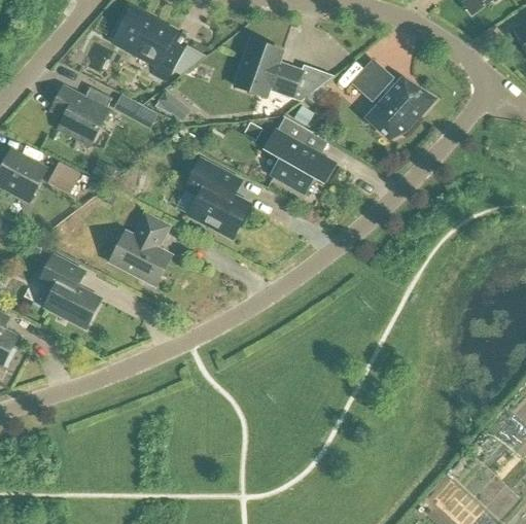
[(460,0),(470,12),(487,0),(493,0),(494,1),(495,0),(460,0)]
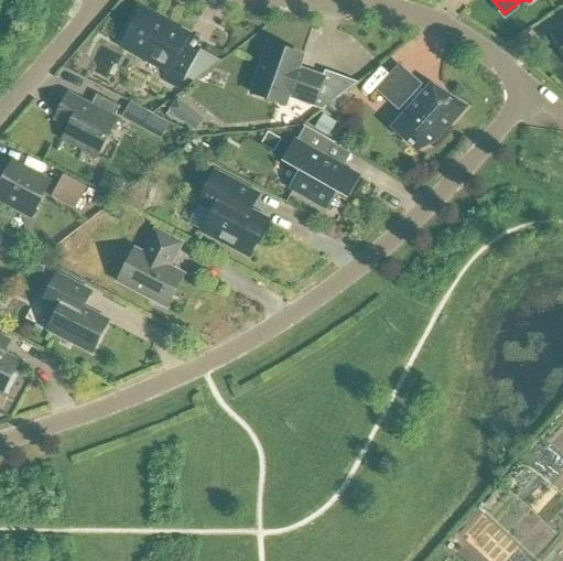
[(165,24),(138,9),(119,43),(141,54),(142,53),(169,67),(164,76),(179,85),(195,55),(181,49),(188,33),(168,22),(165,24)]
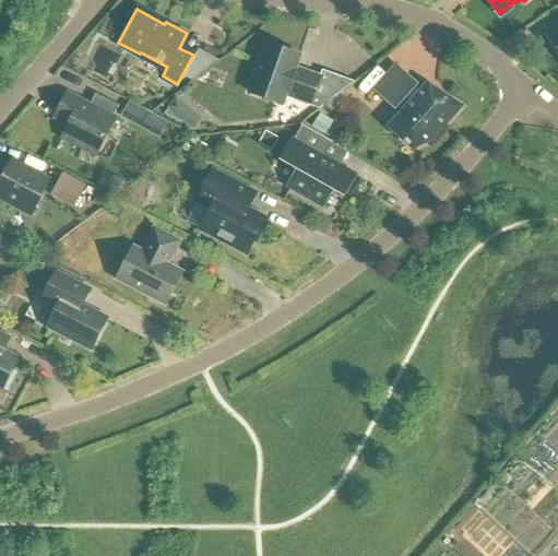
[(557,23),(546,31),(553,40),(551,44),(556,51),(557,51),(557,23)]
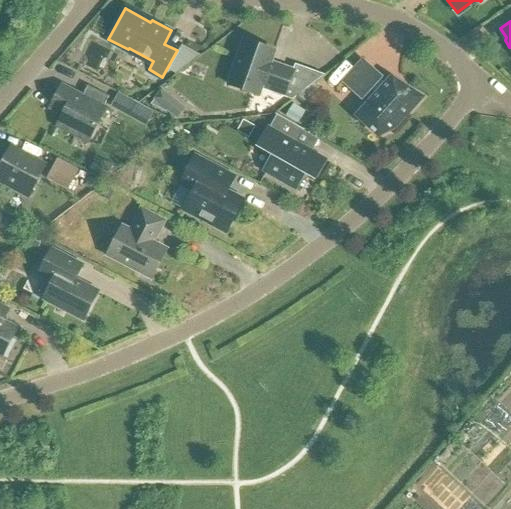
[(258,94),(261,85),(293,96),(323,73),(294,63),(292,69),(270,60),(274,49),(243,38),(227,83),(258,94)]
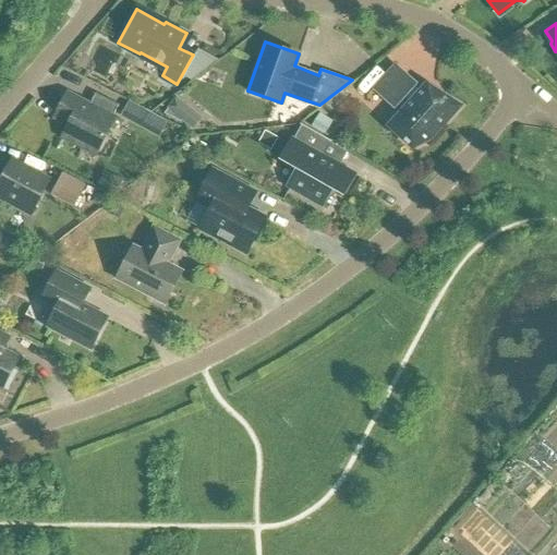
[(396,104),(415,82),(394,62),(371,87),(385,99),(387,96),(396,104)]
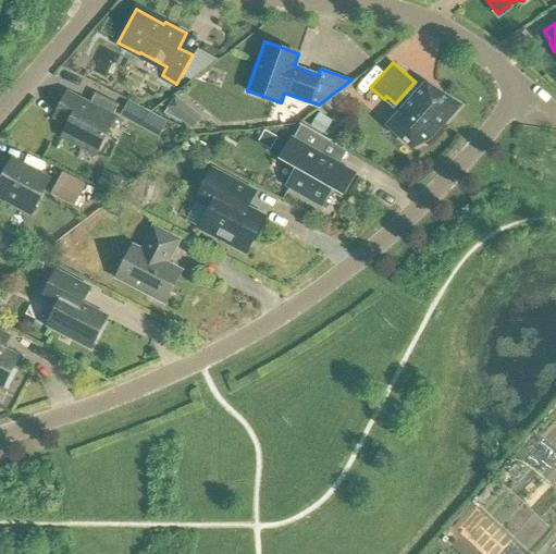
[(458,103),(424,83),(400,109),(404,112),(391,127),(410,146),(429,136),(458,103)]
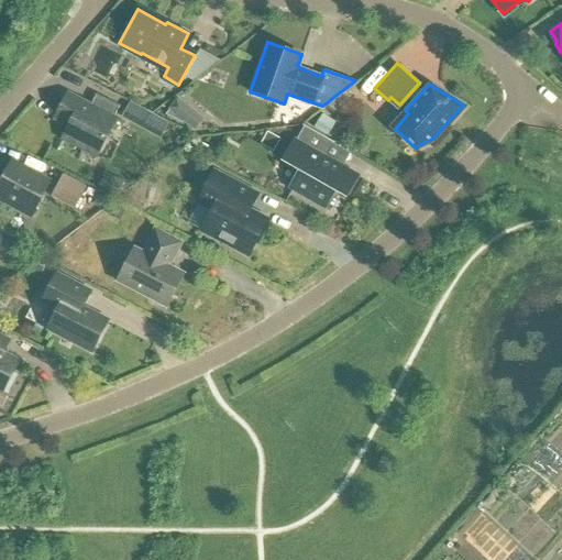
[(119,103),(96,91),(89,103),(67,92),(54,117),(68,124),(62,136),(96,154),(114,117),(113,116),(119,103)]
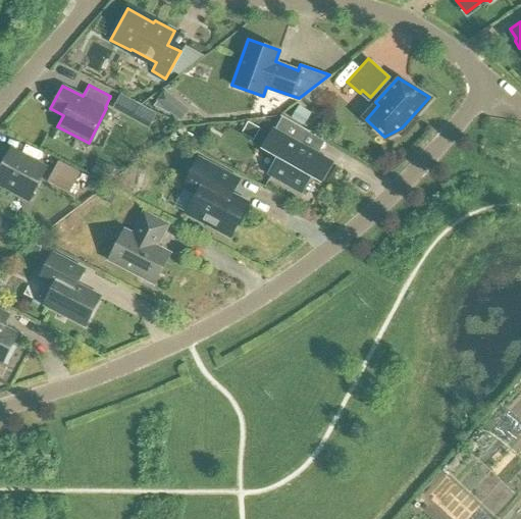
[(174,97),(164,89),(153,104),(159,107),(168,112),(169,110),(179,119),(189,108),(174,97)]
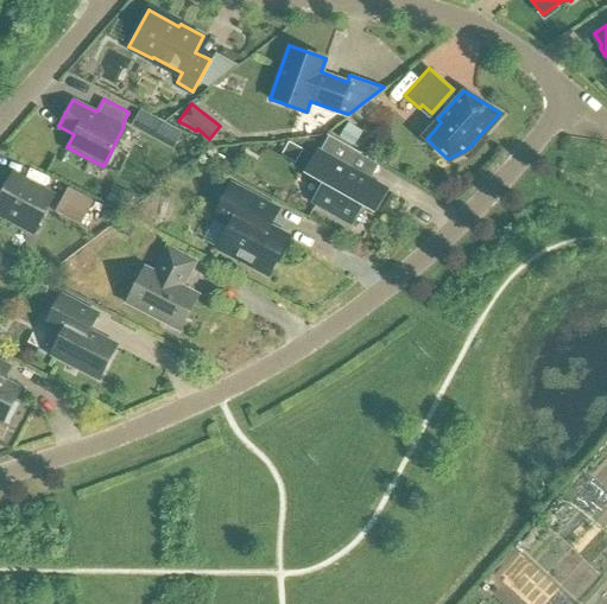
[(138,109),(130,125),(150,134),(158,120),(138,109)]
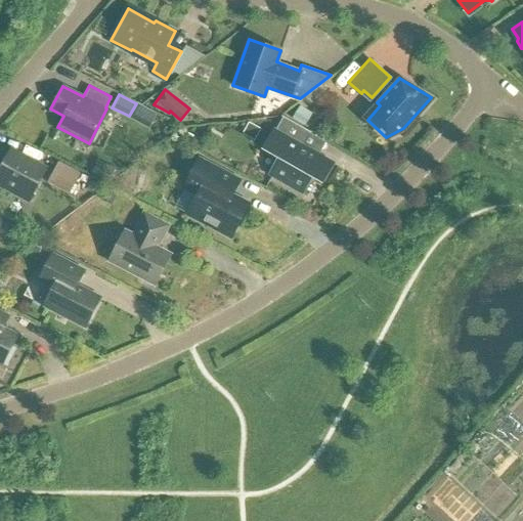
[(292,118),(304,125),(311,112),(299,104),(292,118)]
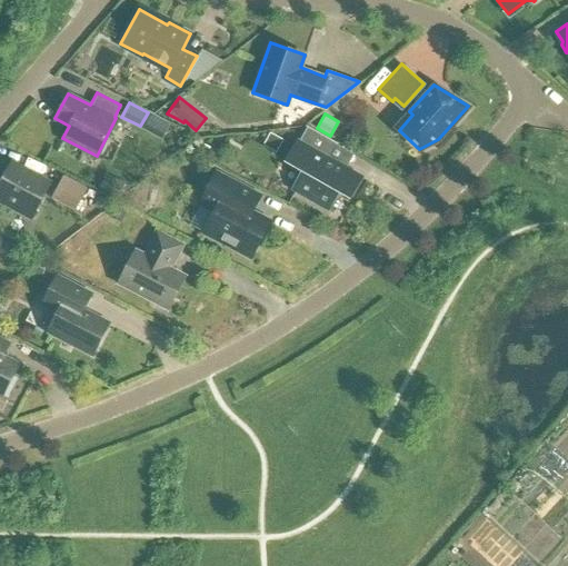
[(361,176),(327,157),(336,141),(306,123),(305,126),(307,126),(298,140),(297,139),(285,160),(300,170),(291,187),(329,209),(339,191),(349,197),(361,176)]
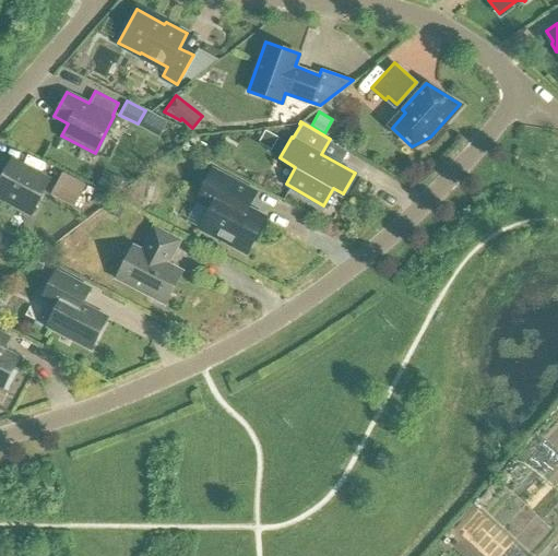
[(258,141),(271,149),(279,135),(265,128),(258,141)]
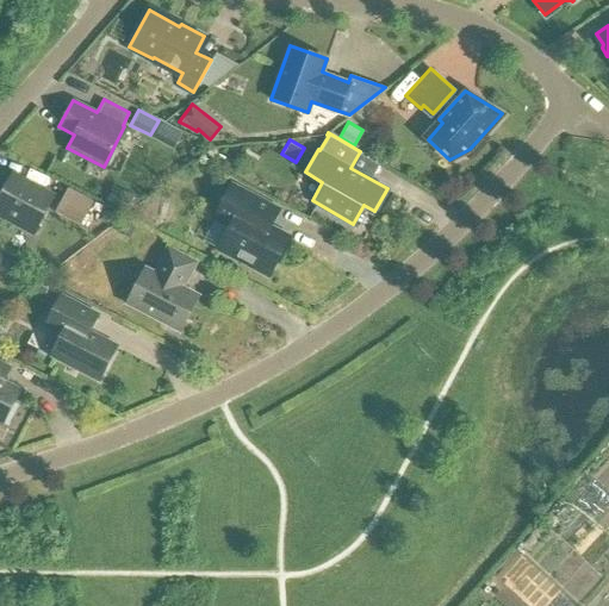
[(53,195),(12,174),(0,194),(0,213),(33,231),(53,195)]
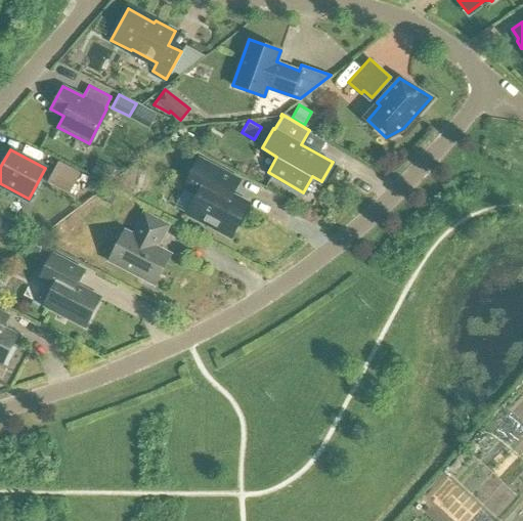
[(240,179),(199,157),(183,186),(198,193),(187,213),(230,236),(249,202),(231,193),(240,179)]
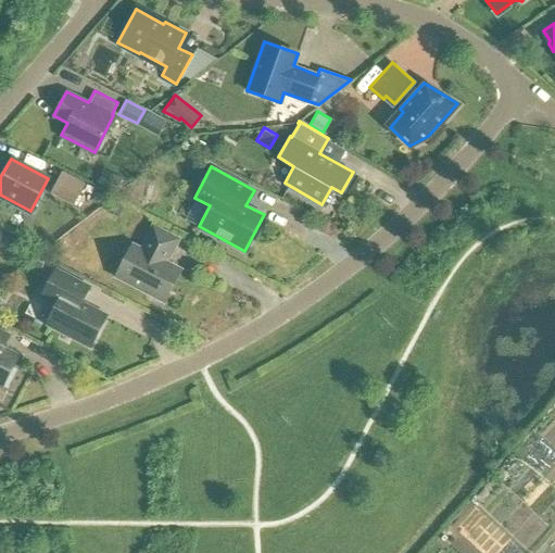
[(108,170),(100,186),(114,192),(121,176),(108,170)]
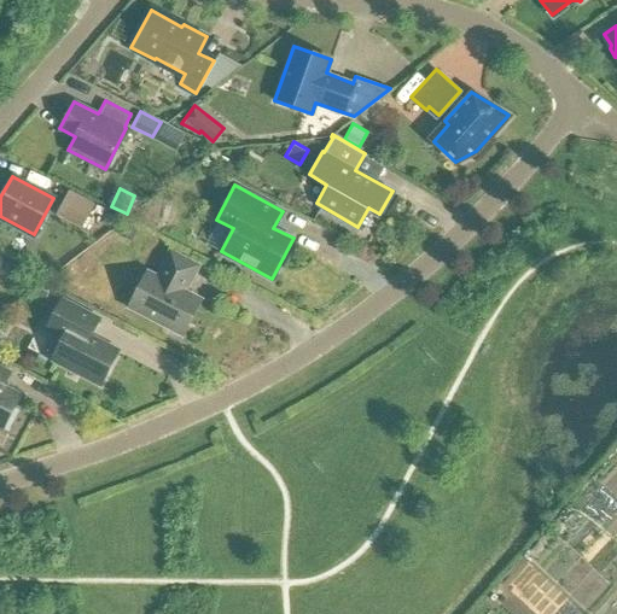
[(69,189),(56,214),(80,227),(93,203),(69,189)]
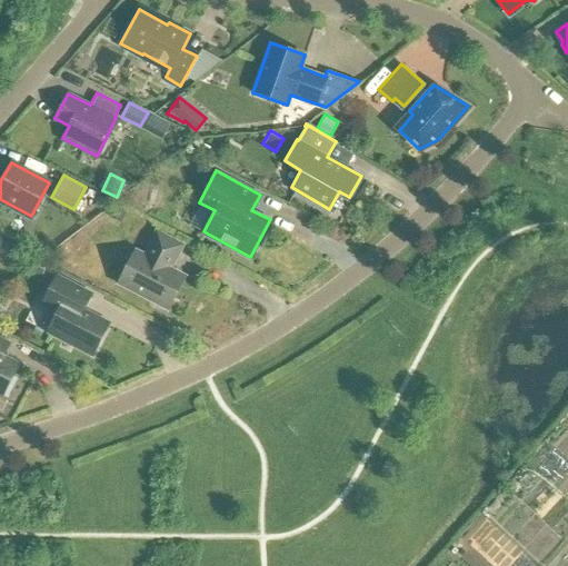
[(115,202),(108,217),(120,222),(127,209),(115,202)]
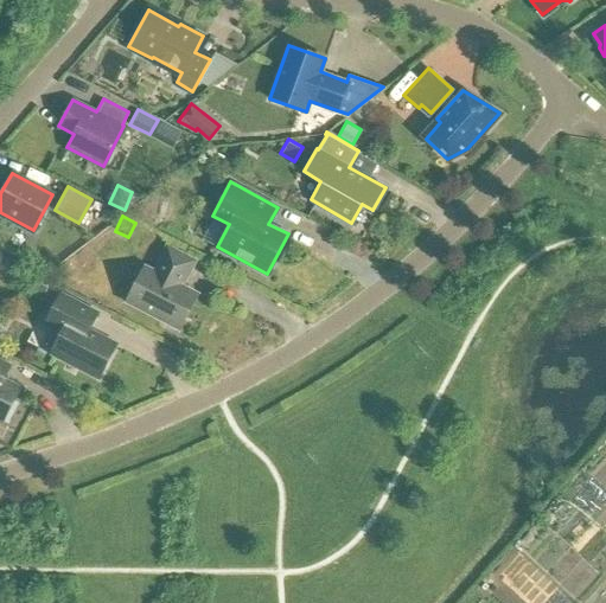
[(193,260),(166,245),(153,270),(145,265),(127,301),(178,327),(197,293),(178,283),(183,275),(185,276),(193,260)]
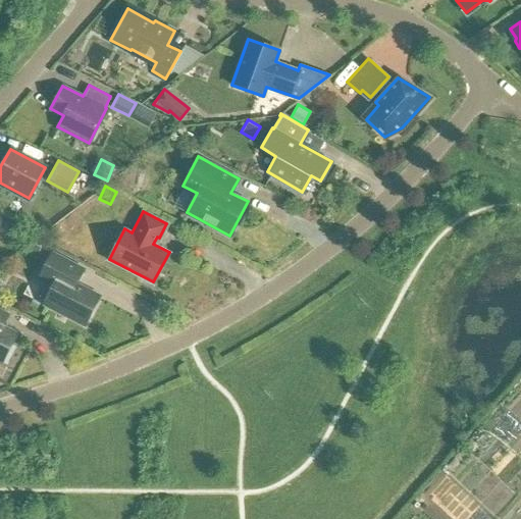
[(21,250),(36,257),(41,246),(33,242),(21,250)]
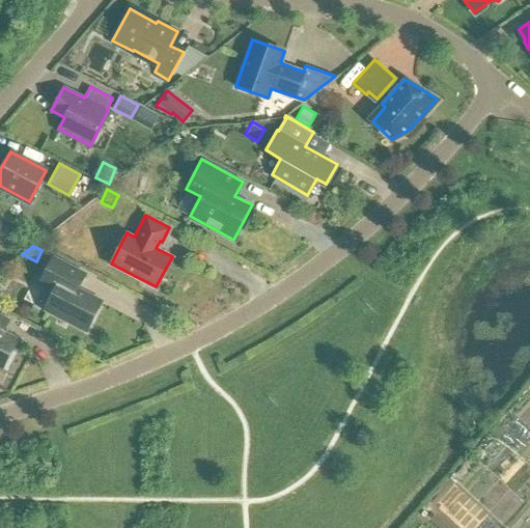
[(85,273),(53,256),(39,282),(54,289),(44,308),(86,330),(102,301),(77,287),(85,273)]
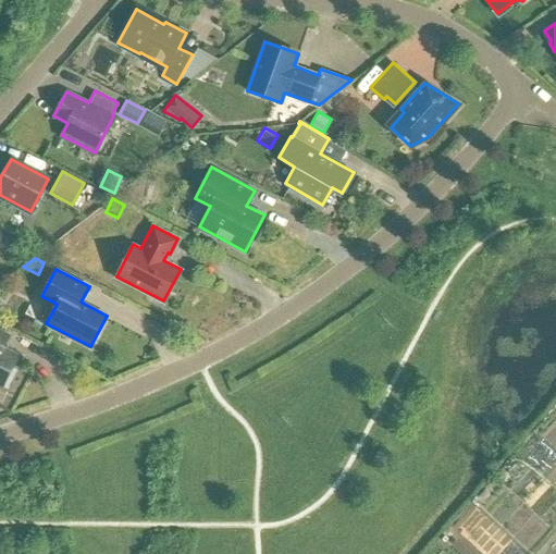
[(17,355),(2,347),(9,333),(0,329),(0,386),(1,388),(17,355)]
